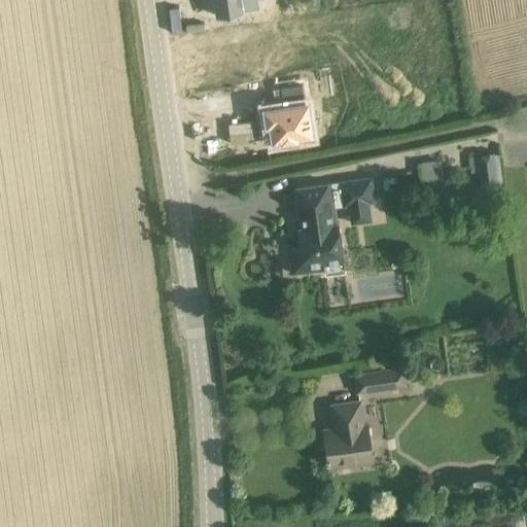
[(212,0),(215,15),(244,11),(244,10),(260,7),(258,0),(212,0)]
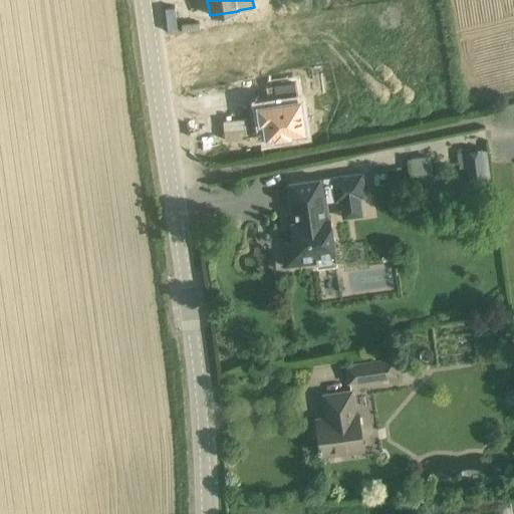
[(269,103),(258,105),(260,121),(264,121),(266,138),(274,136),(274,138),(290,136),(290,134),(305,132),(300,99),(297,99),(295,81),(295,80),(274,83),(274,84),(275,94),(270,95),(271,103),(269,103)]
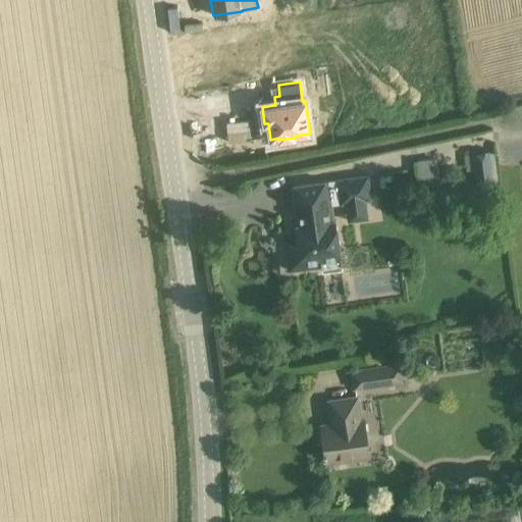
[(489,151),(471,154),(474,170),(476,187),(478,187),(479,195),(492,193),(491,185),(494,184),(493,183),(489,153),(489,151)]
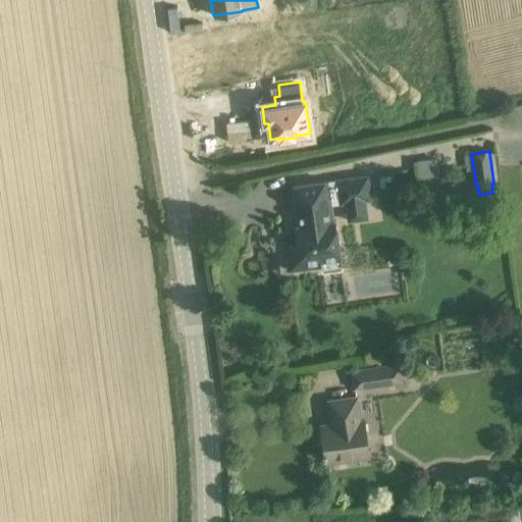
[(367,175),(336,179),(336,180),(340,204),(340,205),(345,204),(348,222),(368,219),(366,201),(371,200),(367,175)]
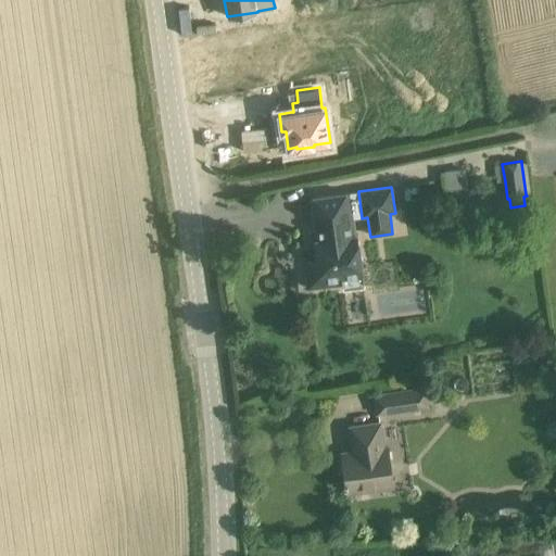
[(358,191),(311,199),(314,226),(320,225),(324,250),(316,251),(317,261),(304,263),(307,288),(342,283),(343,290),(365,287),(357,235),(355,236),(353,218),(362,217),(358,191)]
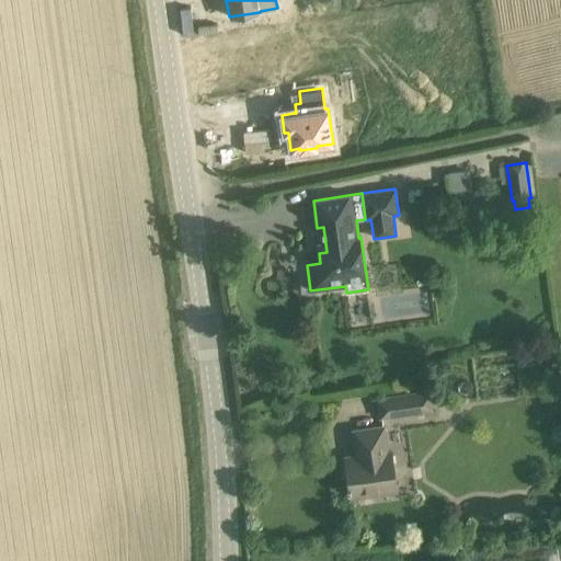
[(433,389),(377,397),(380,419),(436,410),(433,389)]
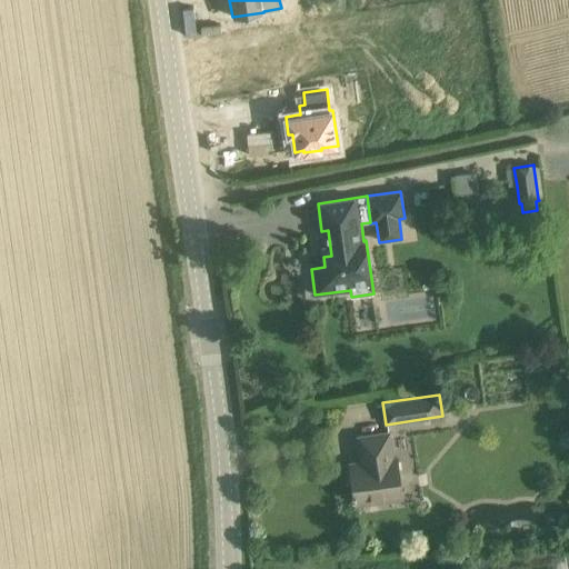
[(383,500),(401,497),(397,458),(392,458),(389,433),(380,433),(358,437),(361,456),(363,455),(366,466),(352,468),(351,463),(350,463),(351,475),(349,476),(351,498),(355,497),(356,505),(357,503),(356,499),(383,496),(383,500)]
